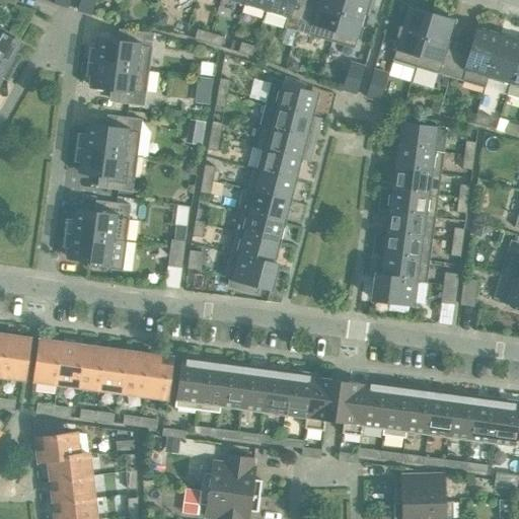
[(90,15),(94,0),(79,0),(77,11),(90,15)]
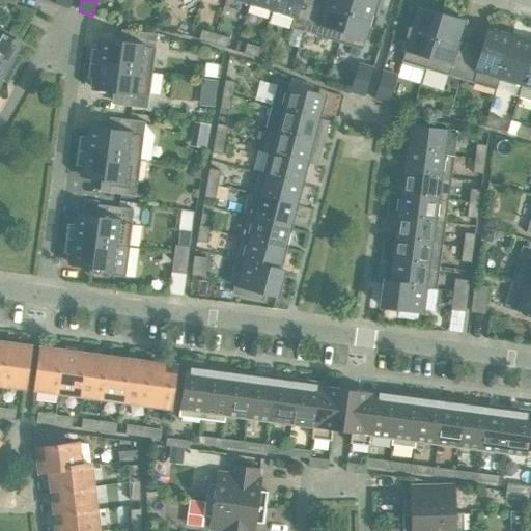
[(271,9),(274,0),(249,0),(249,3),(271,9)]
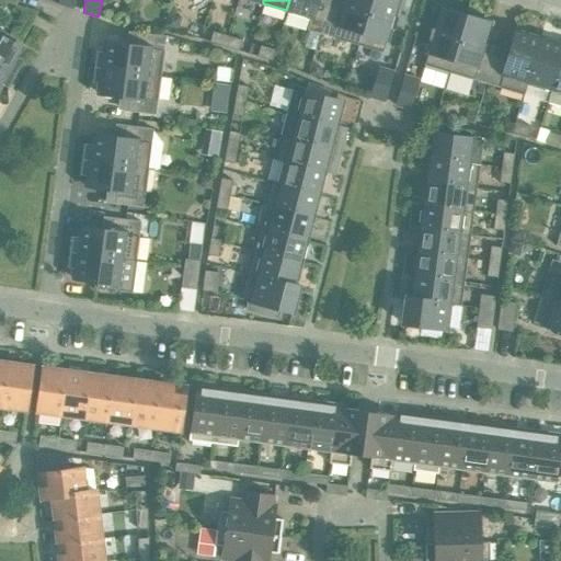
[(317,1),(316,0),(289,0),(286,10),(310,18),(307,30),(320,34),(329,4),(317,1)]
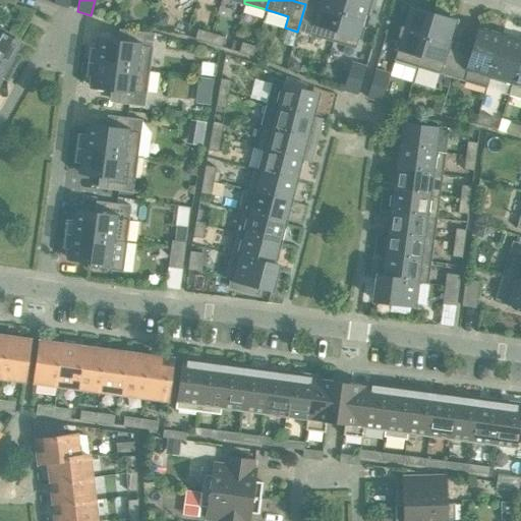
[(332,42),(344,0),(319,0),(317,8),(305,4),(297,32),(332,42)]
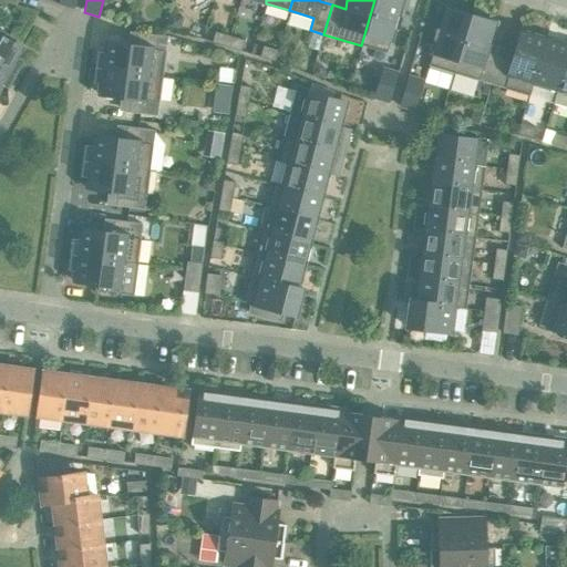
[(397,30),(401,17),(398,17),(402,0),(374,0),(361,45),(387,53),(393,29),(397,30)]
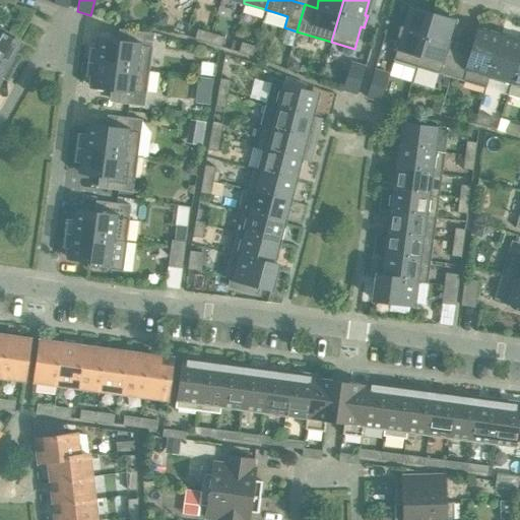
[(415,67),(431,14),(407,8),(402,26),(399,25),(396,37),(399,38),(392,60),(415,67)]
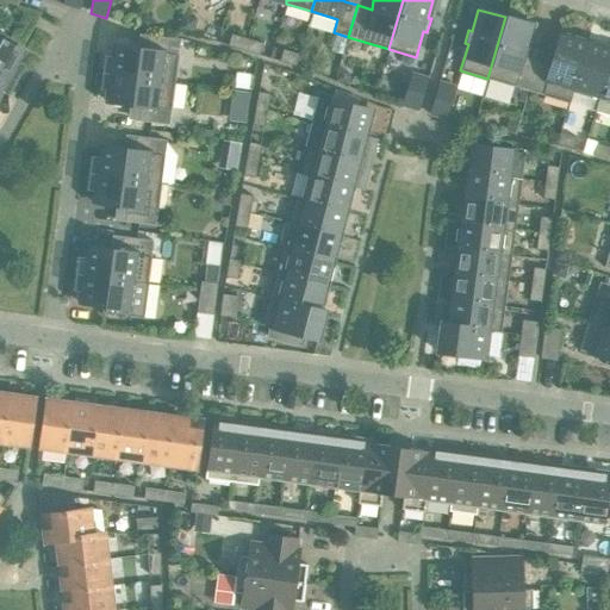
[(528,91),(537,58),(523,55),(533,25),(505,17),(487,79),(528,91)]
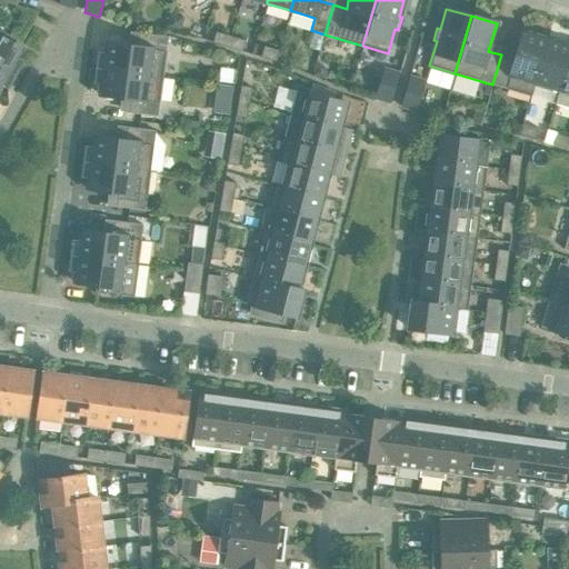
[(21,49),(3,38),(6,33),(0,29),(0,67),(12,73),(20,60),(16,58),(21,49)]
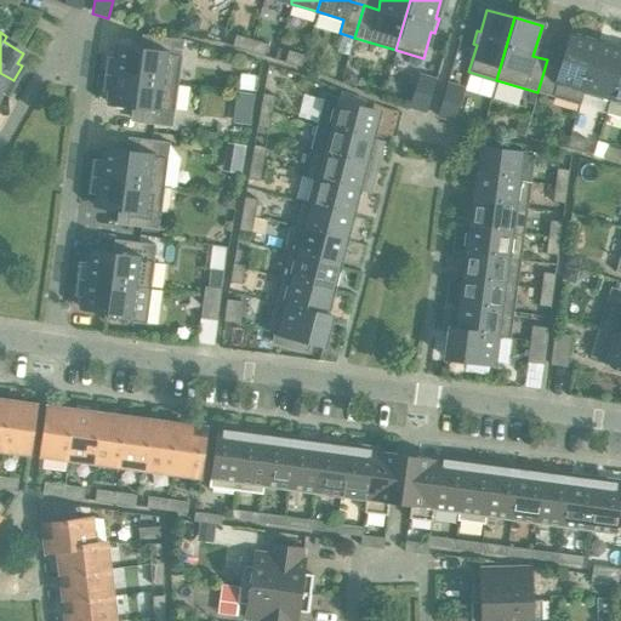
[(248,51),(251,39),(235,34),(232,46),(248,51)]
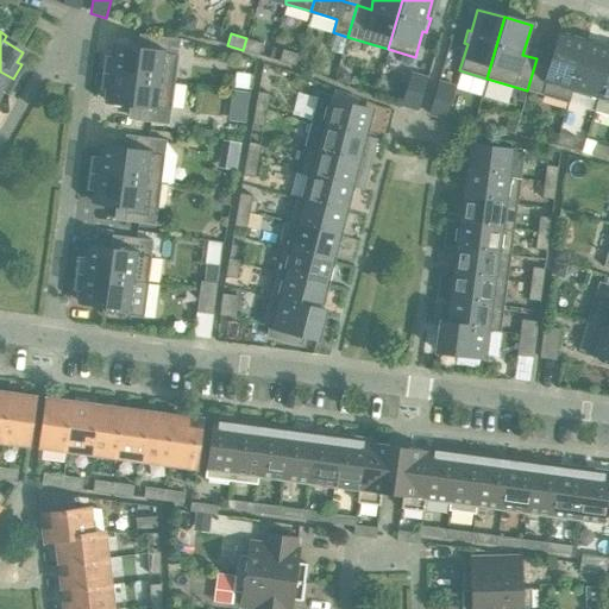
[(567,102),(585,42),(559,33),(550,63),(537,58),(527,90),(567,102)]
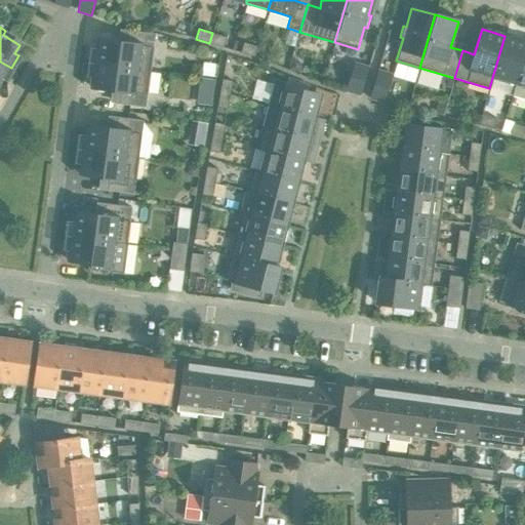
[(150,71),(155,34),(126,31),(124,43),(98,39),(96,49),(92,49),(90,63),(150,71)]
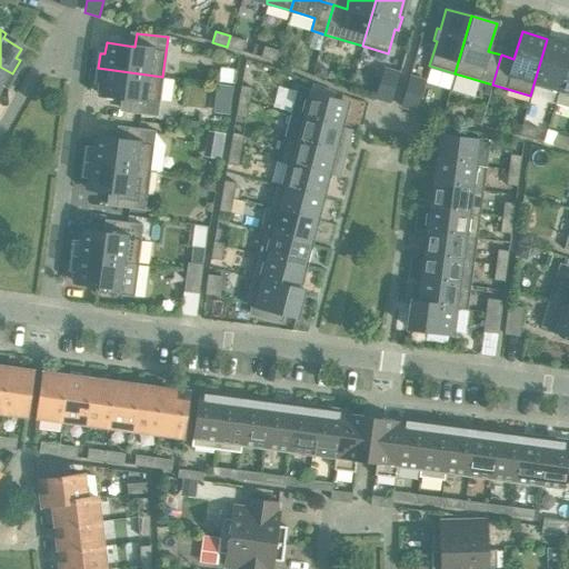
[(241,51),(245,40),(230,36),(227,47),(241,51)]
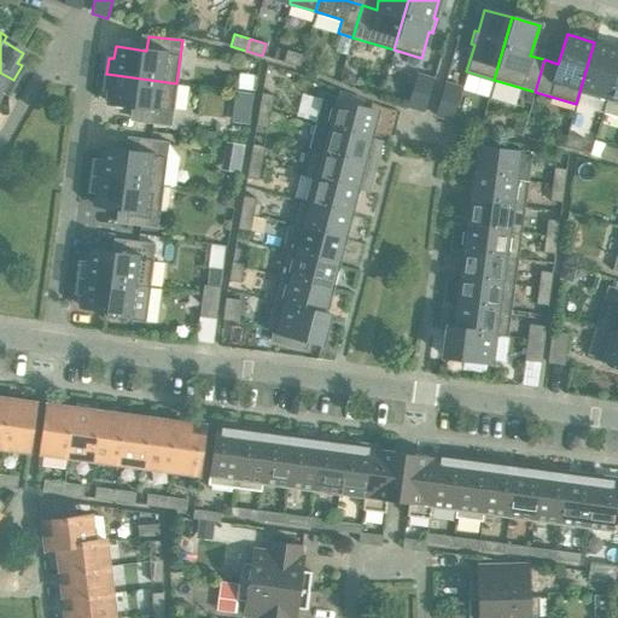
[(606,99),(617,58),(617,48),(594,42),(576,104),(576,105),(581,92),(605,99),(606,99)]
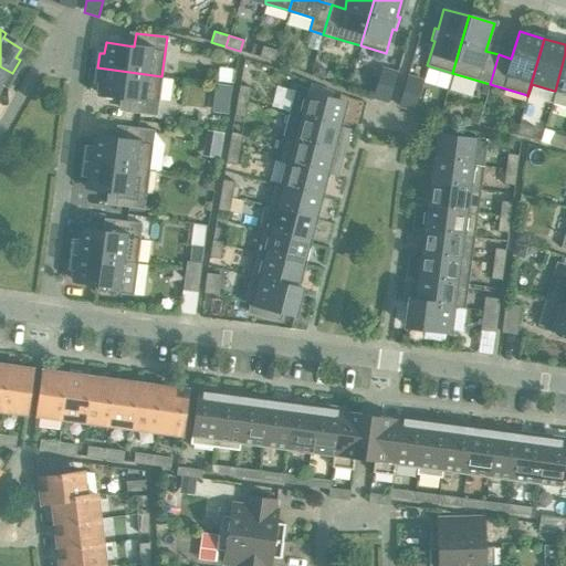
[(274,61),(278,50),(262,45),(259,56),(274,61)]
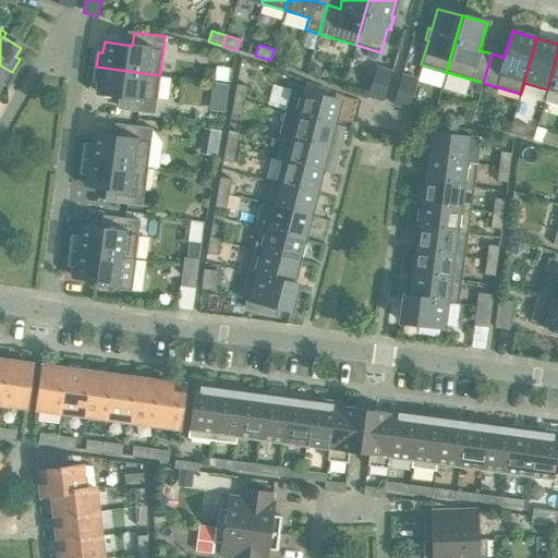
[(557,52),(547,89),(546,89),(543,101),(557,105),(557,52)]
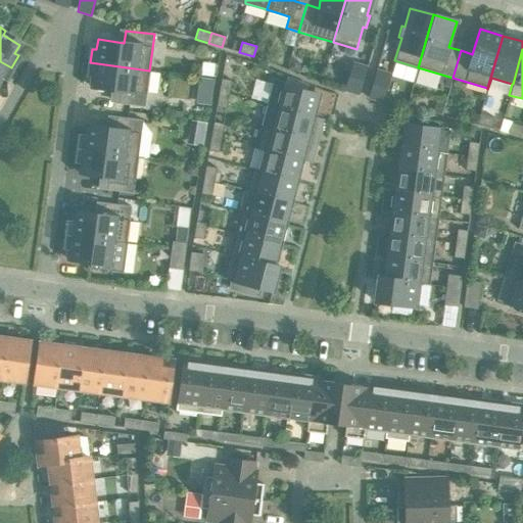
[(11,67),(0,61),(0,80),(1,79),(4,80),(11,67)]
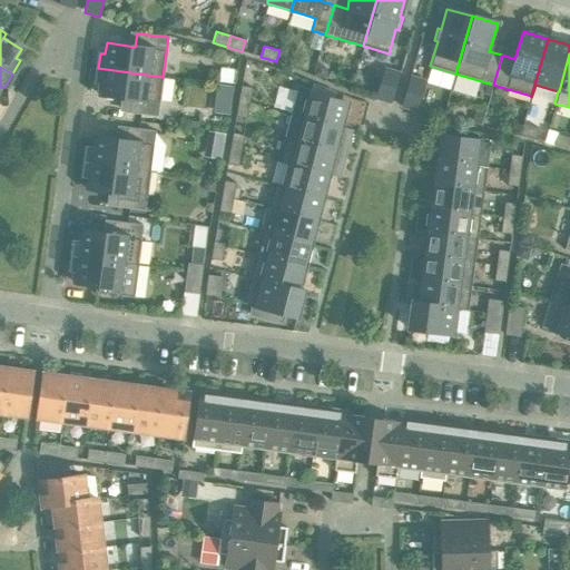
[(157,117),(163,77),(98,68),(97,84),(101,85),(99,95),(128,99),(126,112),(157,117)]
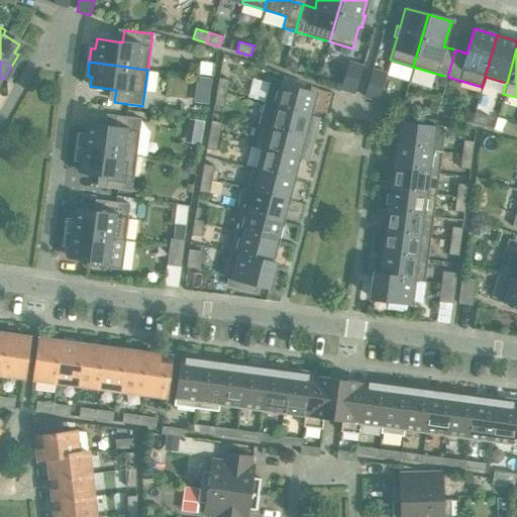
[(354,94),(363,67),(348,63),(340,89),(354,94)]
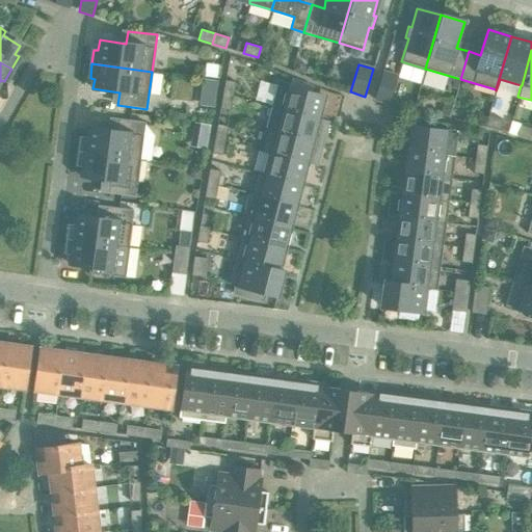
[(389,104),(397,76),(382,72),(374,99),(389,104)]
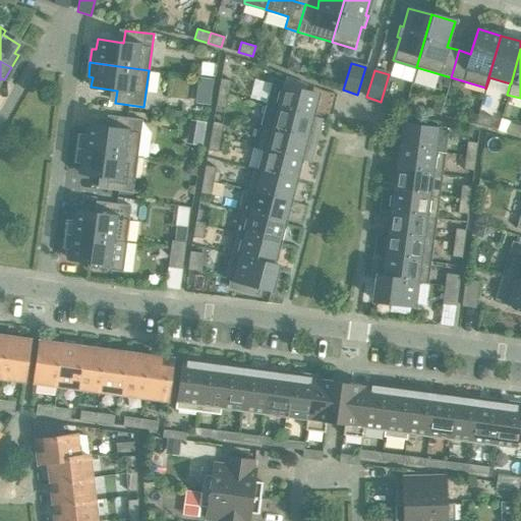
[(218,93),(228,95),(230,80),(220,78),(218,93)]
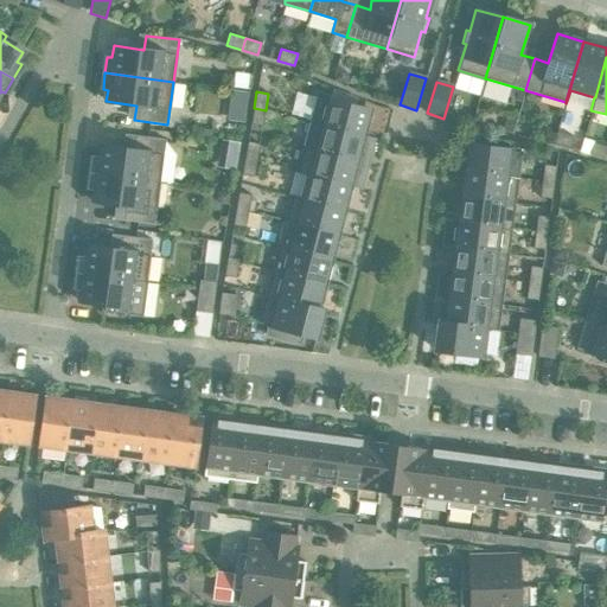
[(374,139),(363,135),(370,110),(317,96),(310,122),(374,139)]
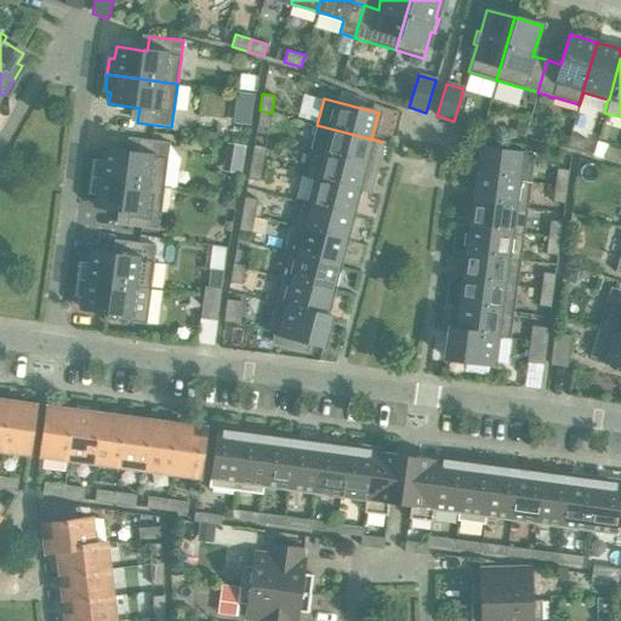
[(256,127),(269,129),(272,113),(260,110),(256,127)]
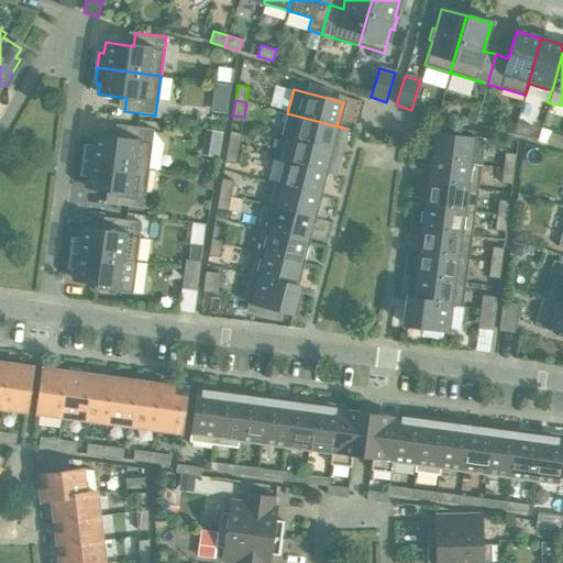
[(333,140),(342,143),(346,129),(287,113),(287,114),(298,117),(293,140),(340,152),(340,151),(331,148),(333,140)]
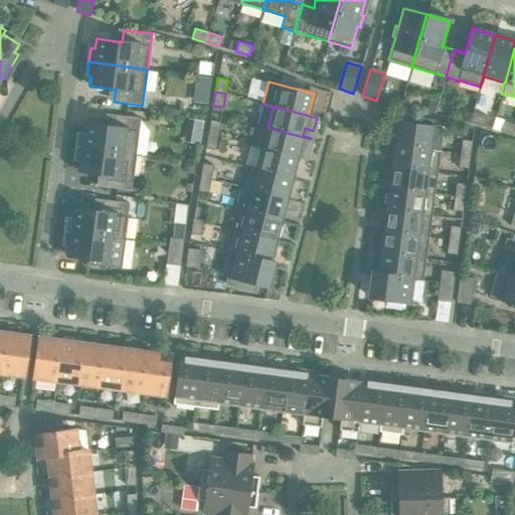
[(483,126),(486,116),(472,112),(469,122),(483,126)]
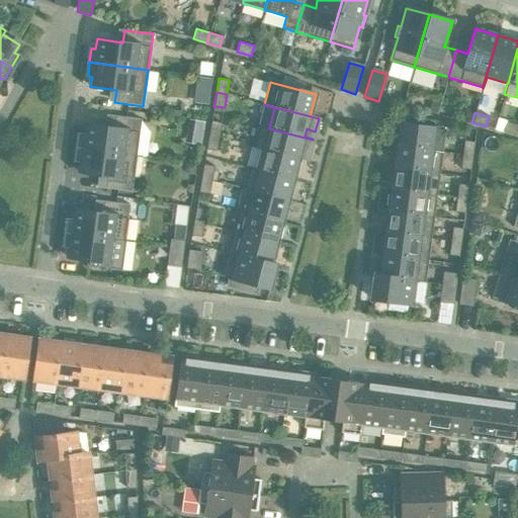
[(137,156),(141,119),(112,115),(111,127),(85,124),(84,135),(80,134),(78,148),(137,156)]
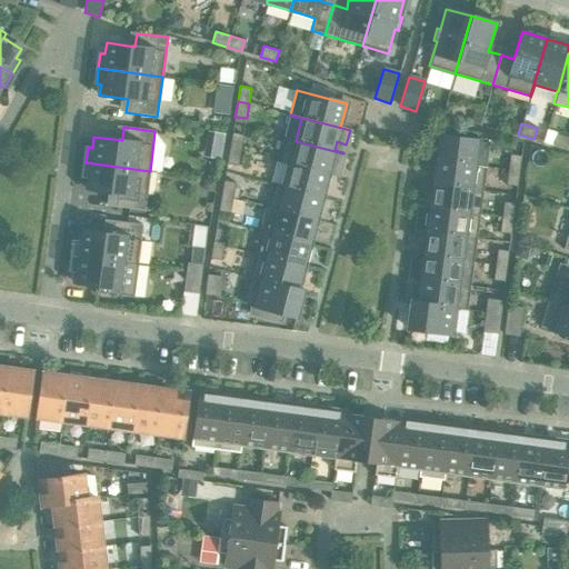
[(229,149),(240,151),(243,135),(232,133),(229,149)]
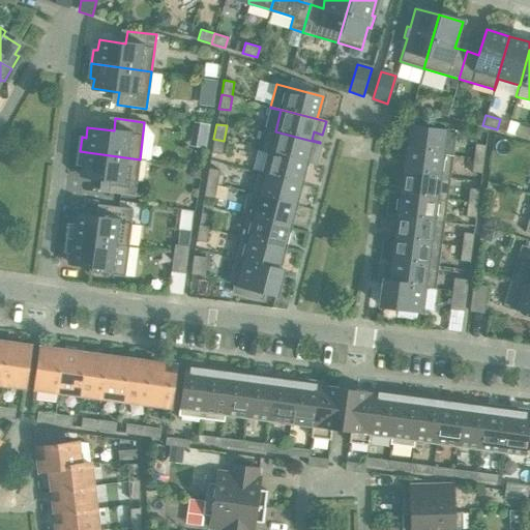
[(528,139),(529,133),(529,127),(518,124),(514,135),(528,139)]
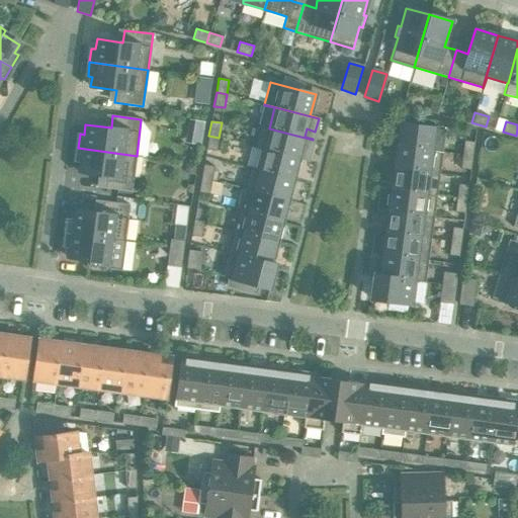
[(442,152),(432,150),(435,127),(399,123),(396,146),(442,152)]
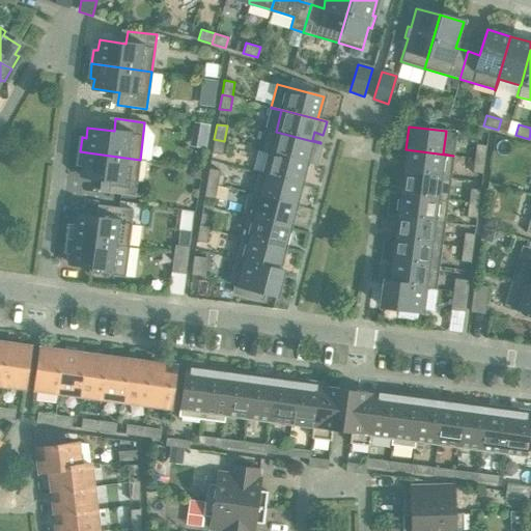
[(308,154),(317,156),(320,143),(276,132),(266,129),(259,150),(271,154),(306,163),(308,154)]
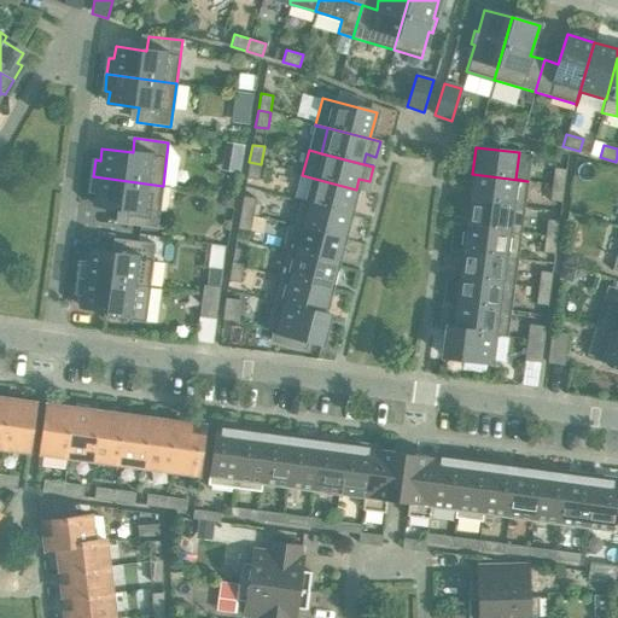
[(246,178),(258,180),(261,164),(249,162),(246,178)]
